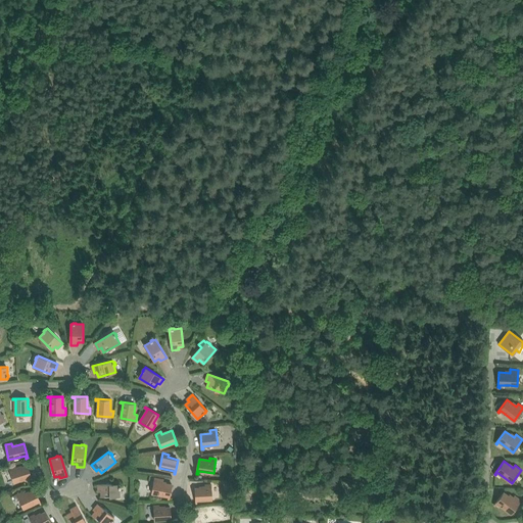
[(32,480),(33,479),(28,465),(16,469),(15,466),(9,468),(14,482),(31,477),(32,480)]
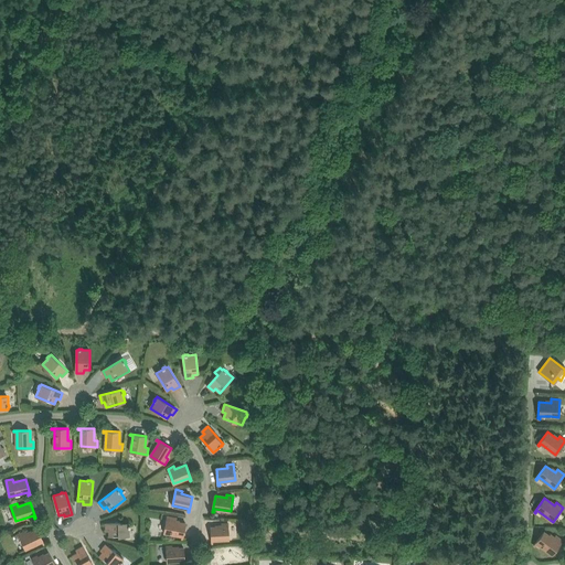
[(182,540),(183,540),(187,523),(174,521),(174,518),(168,516),(164,533),(182,536),(182,540)]
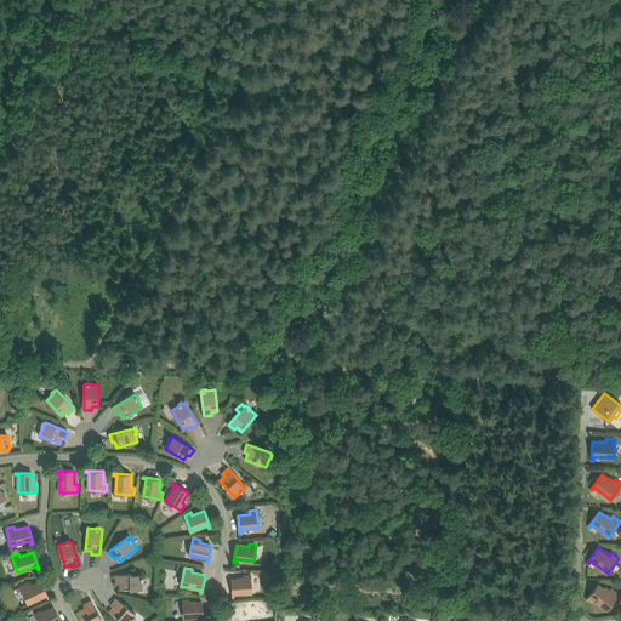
[(120,584),(120,590),(142,588),(142,580),(143,580),(143,576),(142,576),(142,574),(117,575),(117,584),(120,584)]
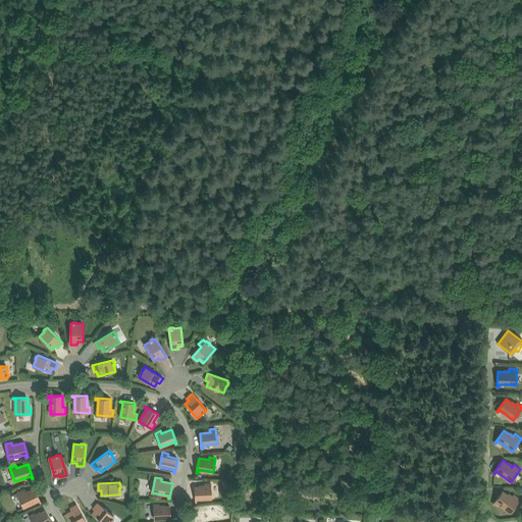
[(195,487),(196,503),(197,503),(197,500),(212,499),(211,483),(205,483),(205,486),(195,487)]
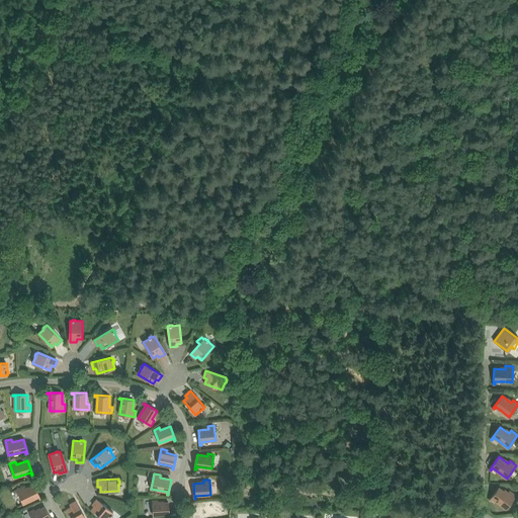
[(41,499),(35,485),(24,490),(23,487),(17,490),(24,504),(38,497),(40,499),(41,499)]
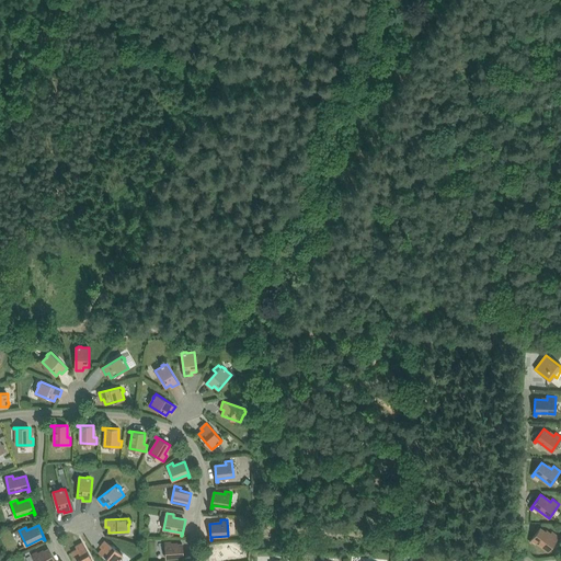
[(540,528),(530,541),(531,542),(533,539),(548,551),(559,537),(552,531),(549,535),(540,528)]
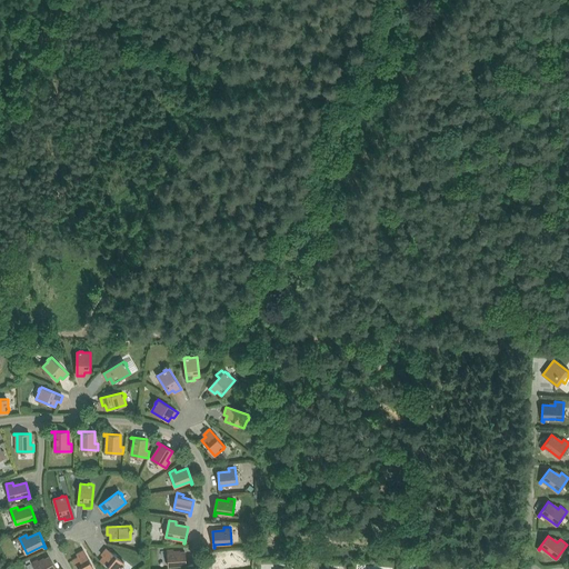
[(107,548),(102,553),(105,556),(101,560),(110,568),(119,568),(121,567),(122,568),(125,566),(123,565),(125,563),(107,548)]
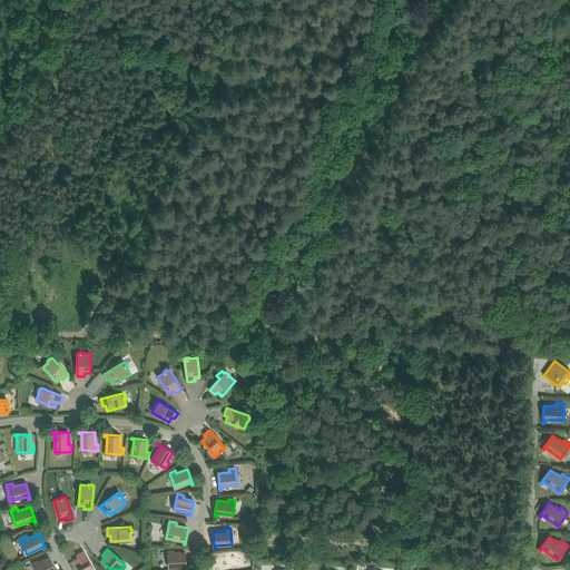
[(186,569),(187,569),(186,552),(175,553),(175,550),(168,550),(169,567),(185,566),(186,569)]
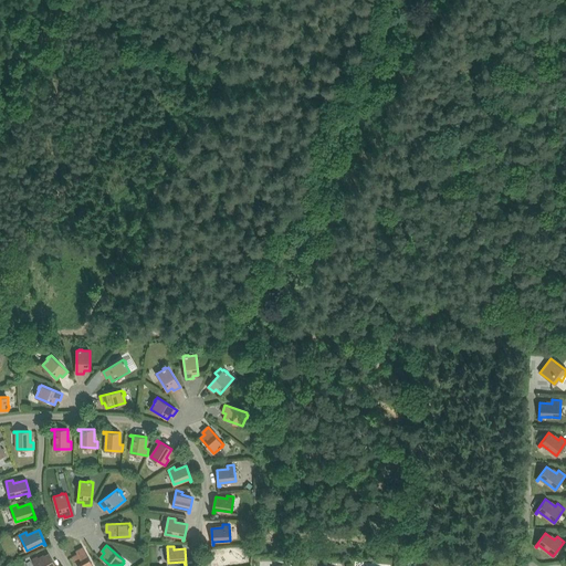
[(93,565),(84,547),(76,552),(79,554),(73,556),(79,565),(93,565)]
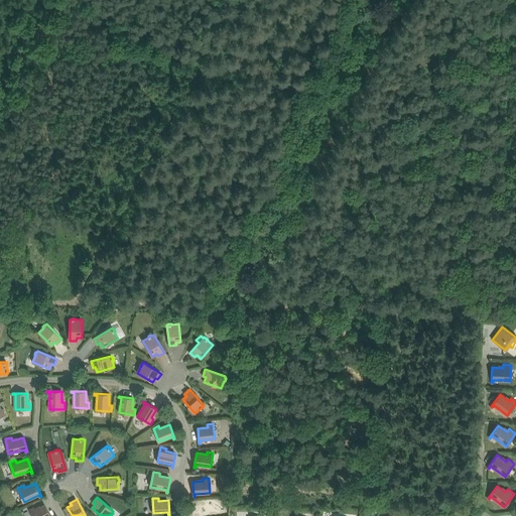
[(50,515),(44,505),(34,510),(33,508),(27,511),(30,515),(48,515),(49,515),(50,515)]
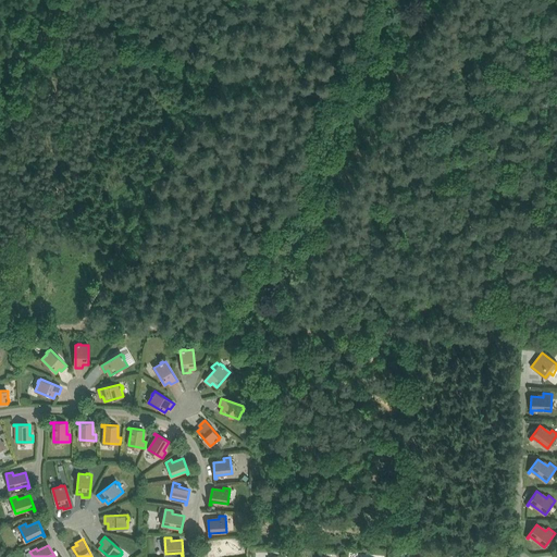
All buildings are outlined.
